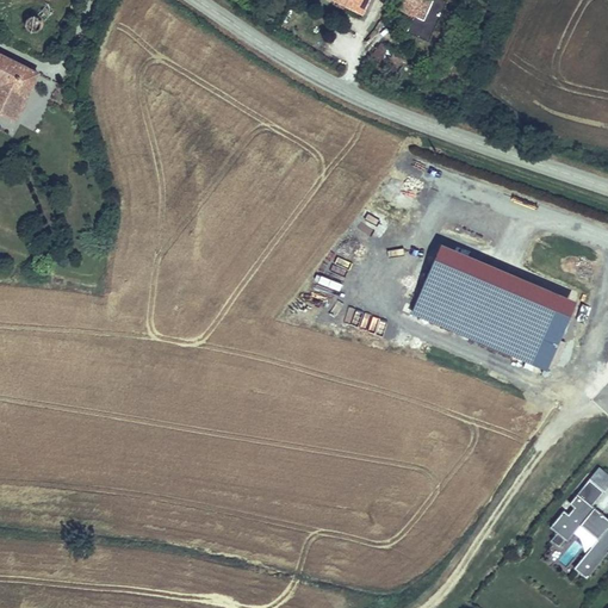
[(332,0),(363,17),(371,0),(332,0)]
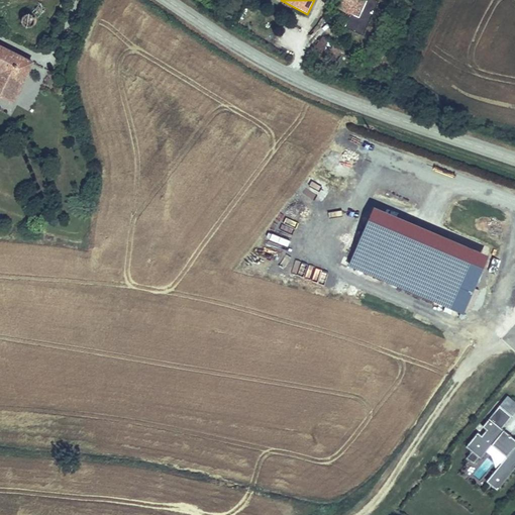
[(338,0),(336,6),(357,16),(365,0),(338,0)]
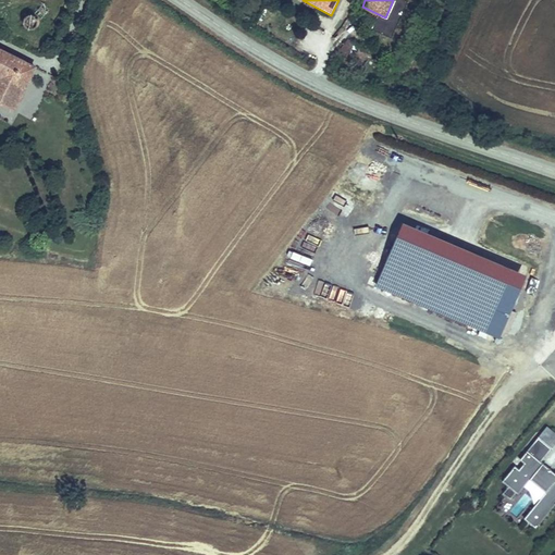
[(26,31),(28,32),(32,32),(35,32),(37,29),(39,27),(40,25),(40,22),(39,20),(37,16),(35,15),(33,14),(29,14),(26,15),(24,17),(23,20),(22,23),(23,26),(24,28),(26,31)]
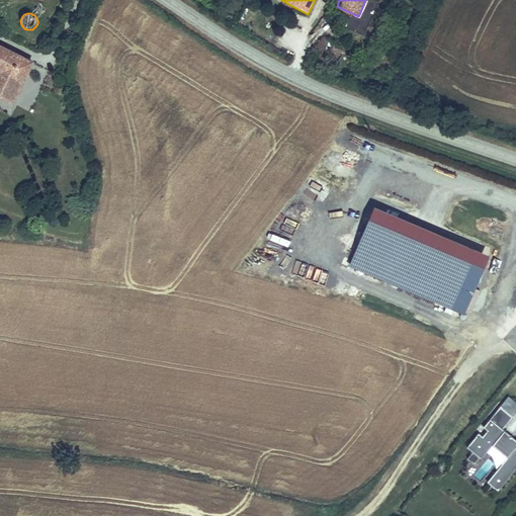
[(347,53),(323,34),(313,49),(338,67),(347,53)]
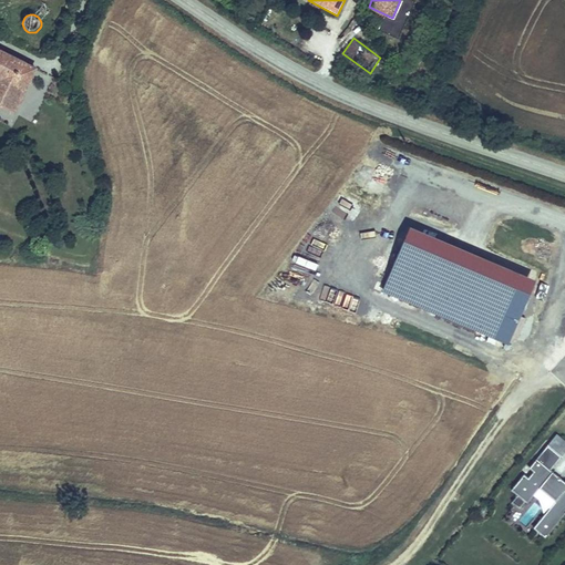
[(0,106),(16,114),(37,68),(0,49),(0,106)]
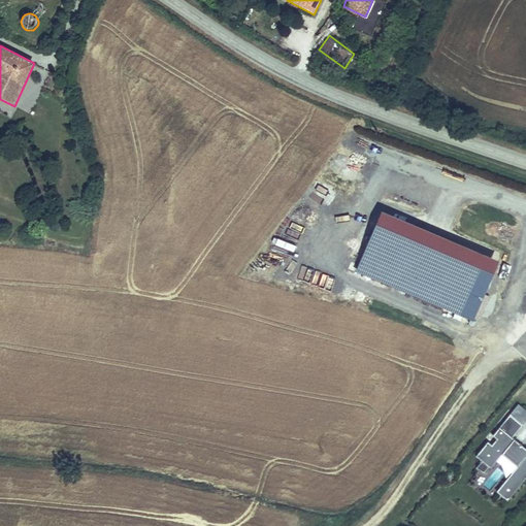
[(382,212),(355,270),(472,320),(499,261),(382,212)]
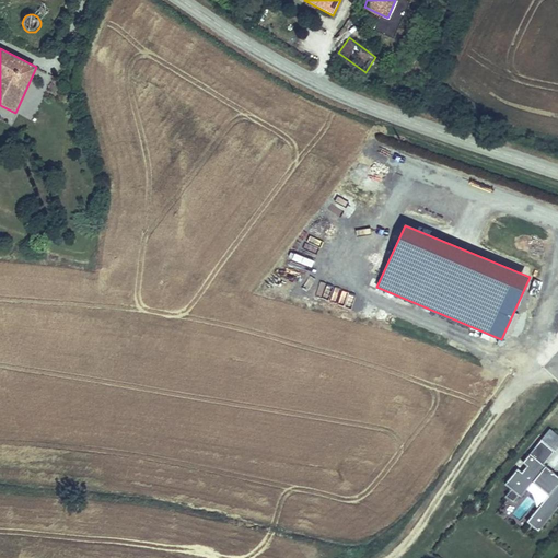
[(311,265),(313,257),(289,252),(287,259),(311,265)]
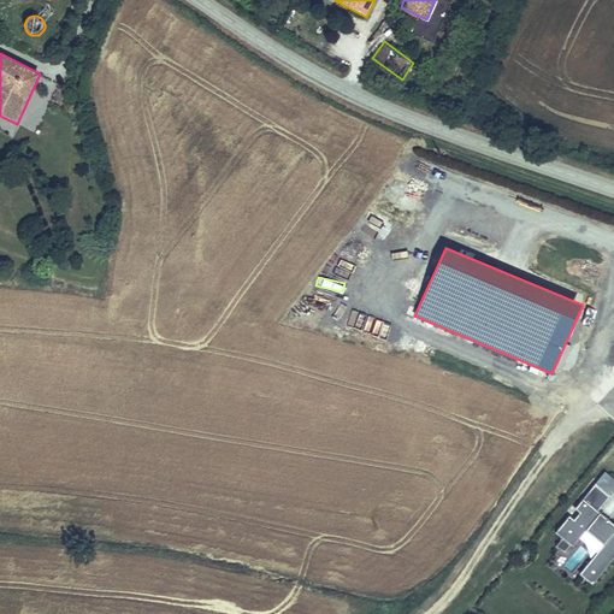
[(396,346),(403,331),(349,305),(342,319),(396,346)]
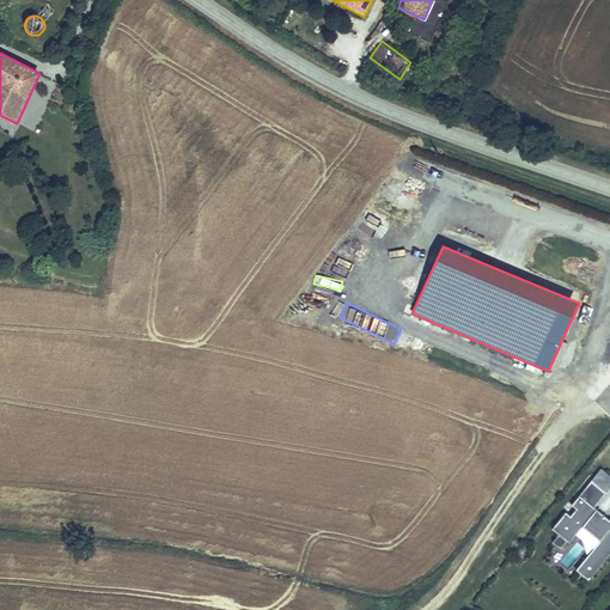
[(591,474),(607,487),(609,481),(609,474),(599,464),(591,474)]
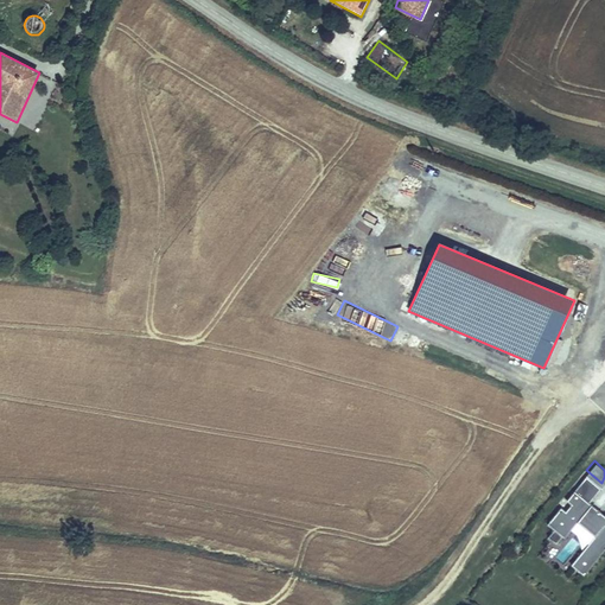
[(604,543),(604,511),(588,498),(602,483),(586,470),(564,495),(570,501),(564,507),(558,503),(545,520),(552,526),(546,532),(554,540),(560,533),(562,535),(570,526),(586,539),(568,560),(581,571),(604,543)]
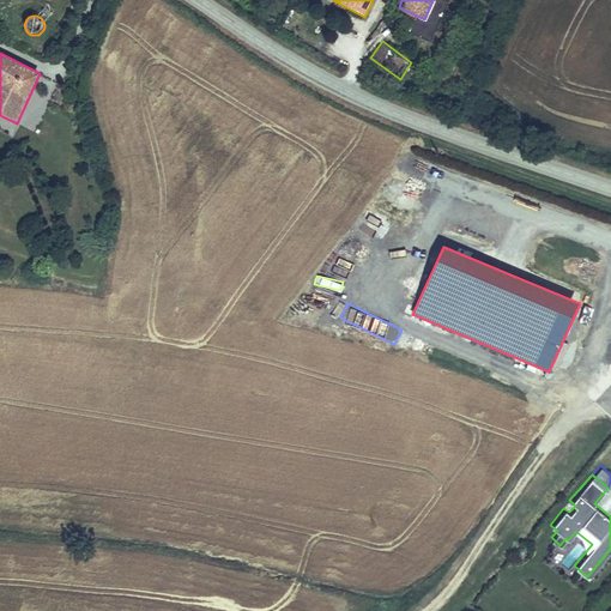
All buildings are outlined.
